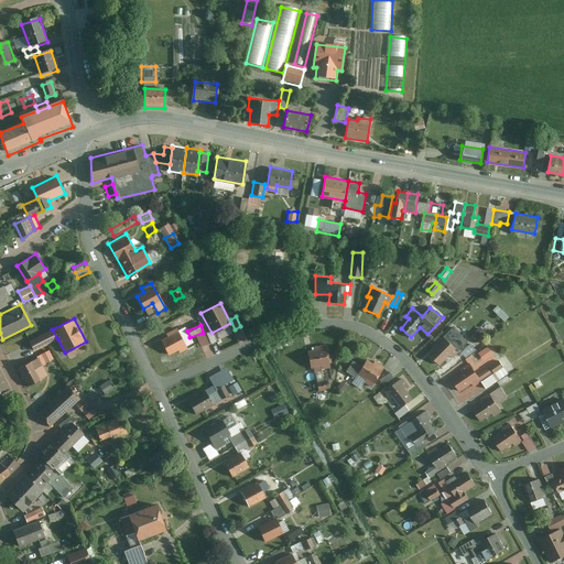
[(454,327),(437,344),(440,345),(430,355),(441,365),(449,356),(453,359),(469,343),(454,327)]
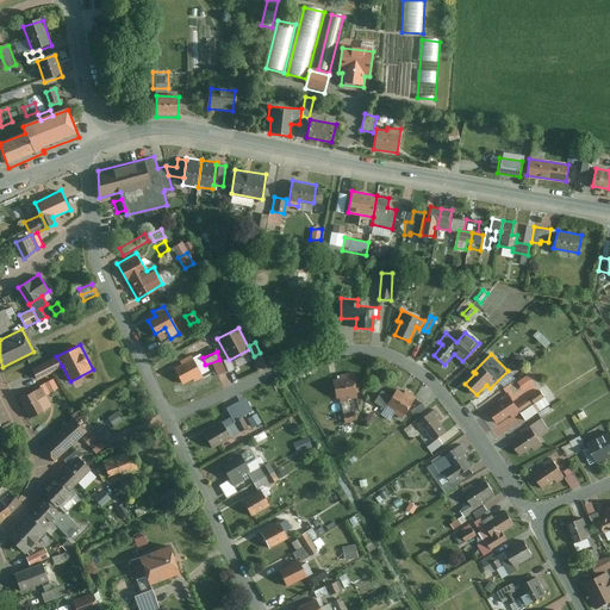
[(180,363),(173,367),(182,384),(192,378),(193,381),(201,378),(190,355),(179,360),(180,363)]
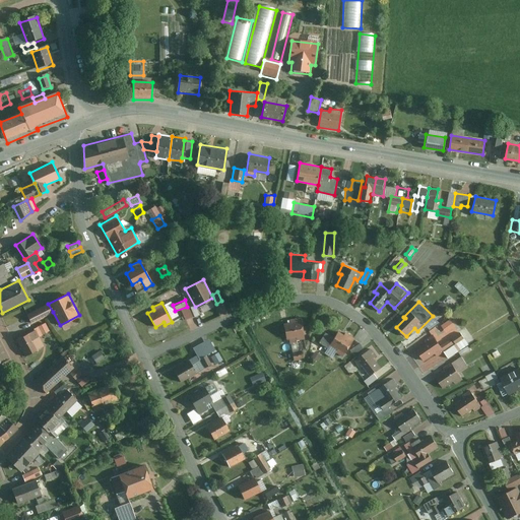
[(53,312),(48,304),(27,314),(33,323),(53,312)]
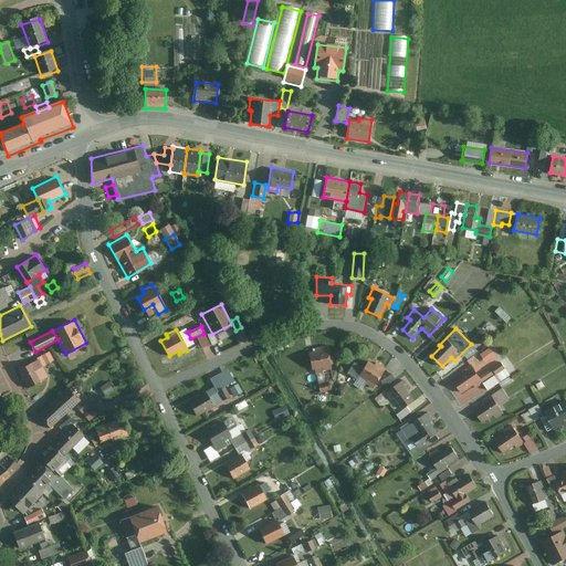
[(211,333),(207,334),(211,346),(216,344),(211,333)]
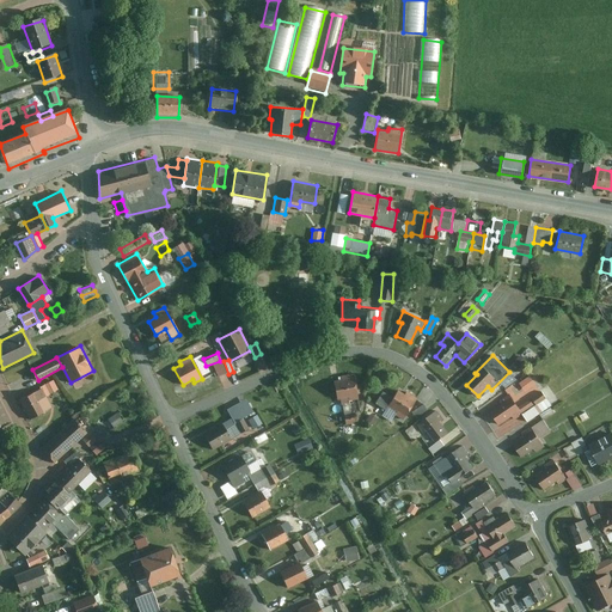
[(341,379),(334,380),(337,398),(340,398),(340,403),(348,402),(348,401),(357,398),(354,373),(341,375),(341,379)]
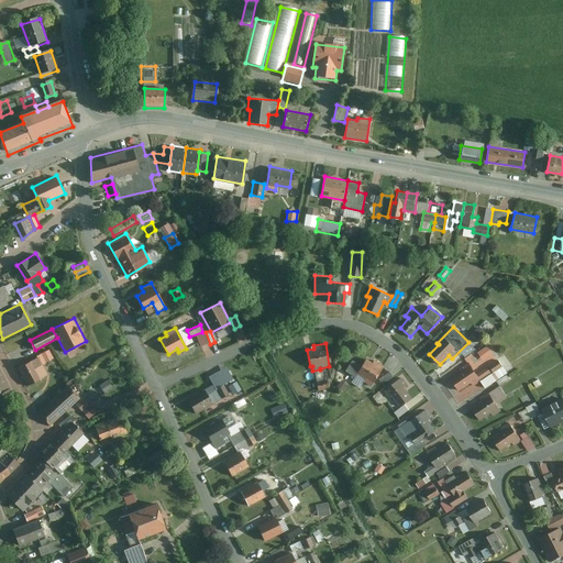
[(487,345),(478,352),(484,360),(493,354),(487,345)]
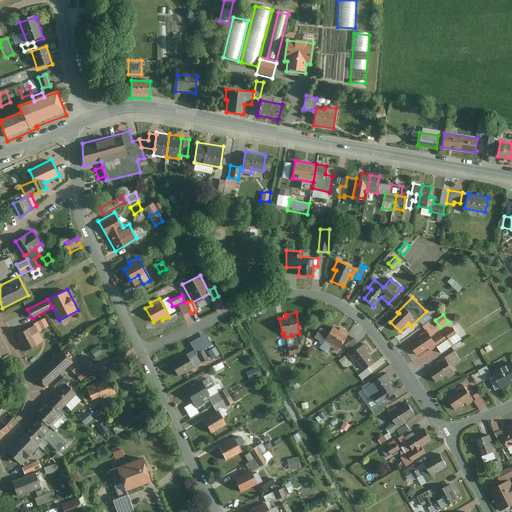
[(35,325),(16,334),(25,350),(38,343),(33,334),(39,331),(35,325)]
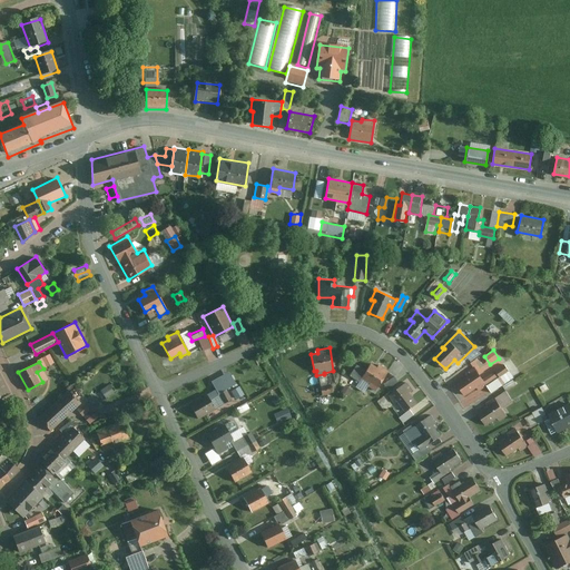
[(377,367),(371,363),(366,370),(356,364),(349,375),(359,381),(361,377),(370,383),(367,385),(375,391),(387,370),(379,365),(377,367)]
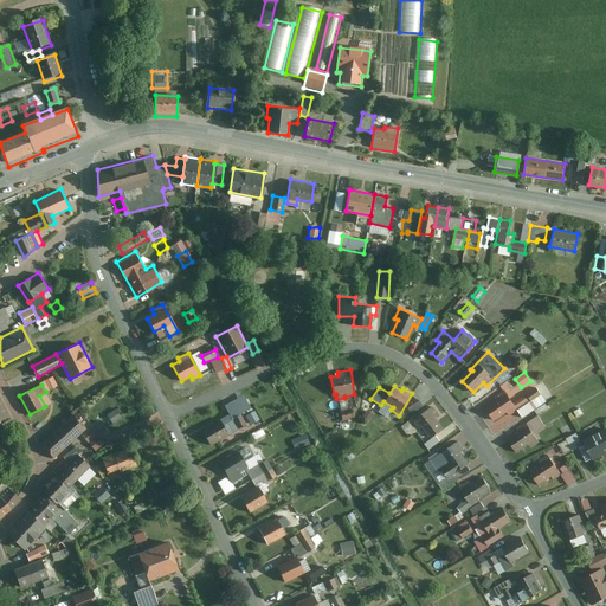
[(536,388),(528,394),(533,401),(541,395),(536,388)]
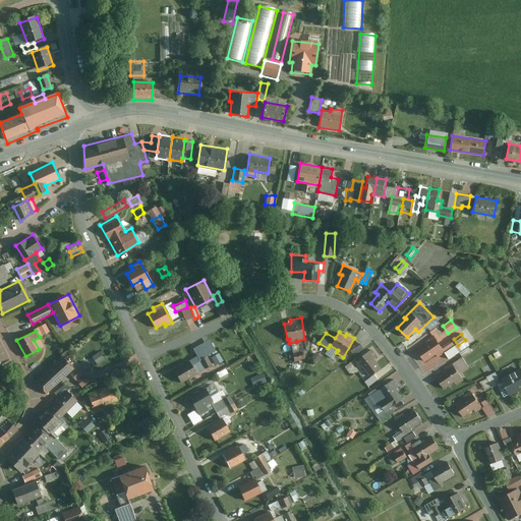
[(428,344),(418,351),(425,361),(436,354),(439,357),(445,352),(455,345),(451,340),(442,346),(433,336),(426,341),(428,344)]
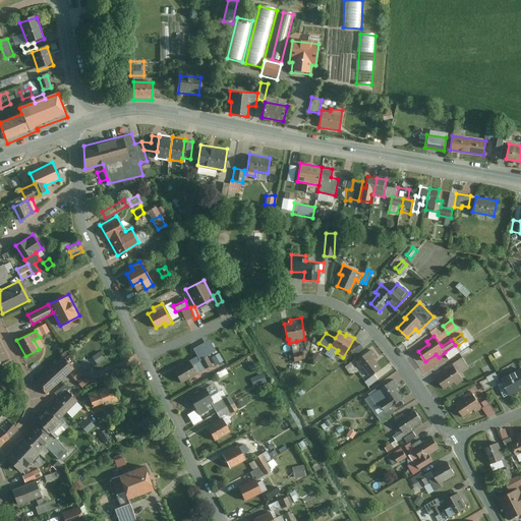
[(0,362),(9,358),(0,341),(0,362)]
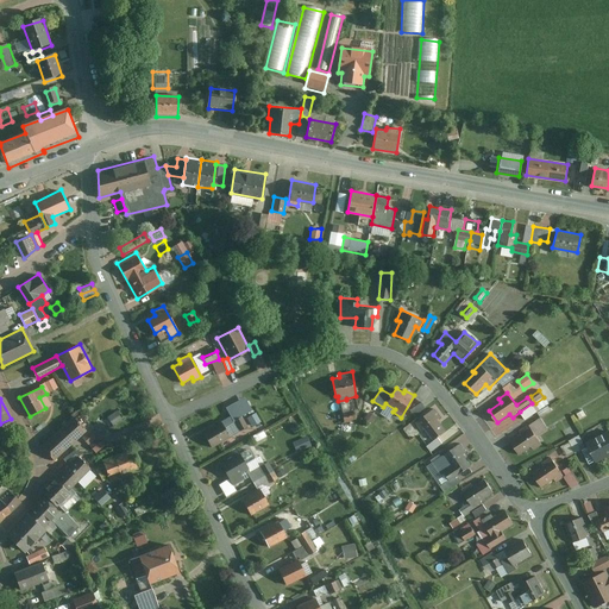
[(421,402),(410,409),(414,415),(425,407),(421,402)]
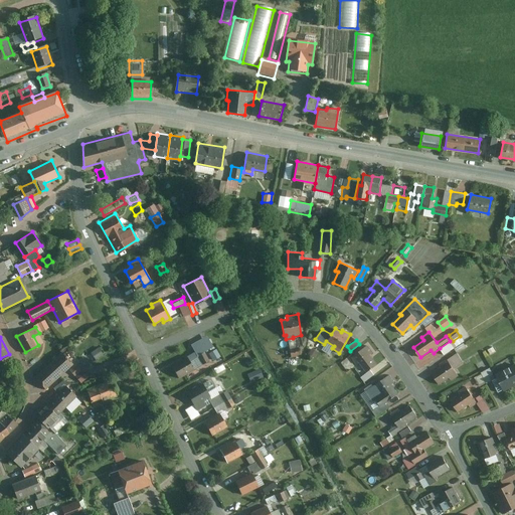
[(203,352),(197,341),(191,345),(197,355),(203,352)]
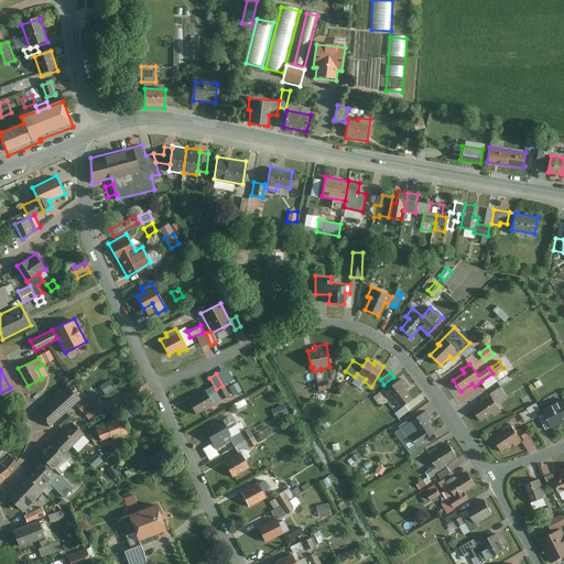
[(492,373),(481,381),(486,388),(497,380),(492,373)]
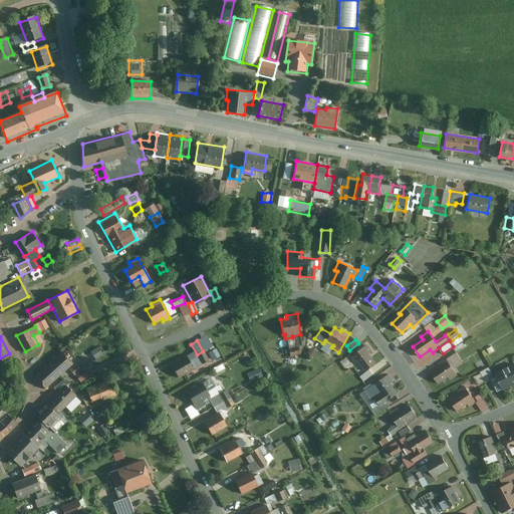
[(463,342),(454,348),(456,351),(466,346),(463,342)]
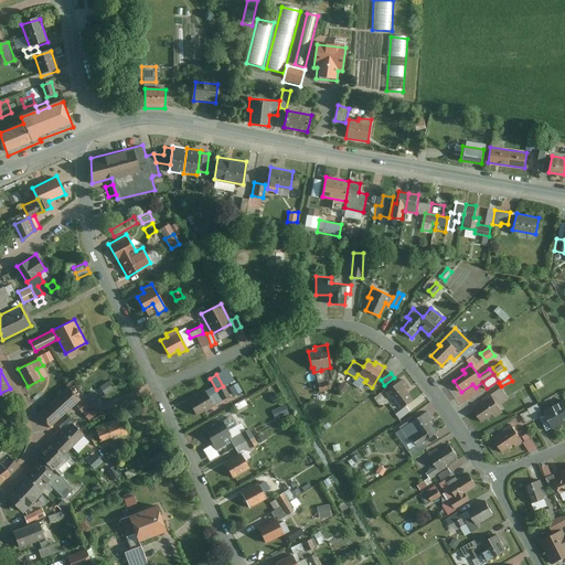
[(403,380),(385,393),(392,401),(395,398),(402,408),(415,400),(406,390),(408,387),(403,380)]
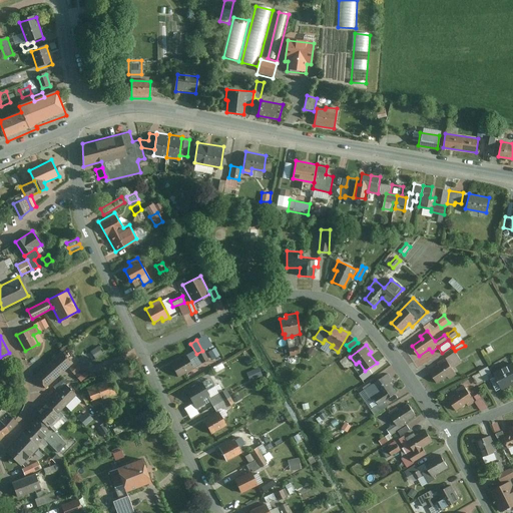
[(99,346),(91,351),(96,357),(103,352),(99,346)]
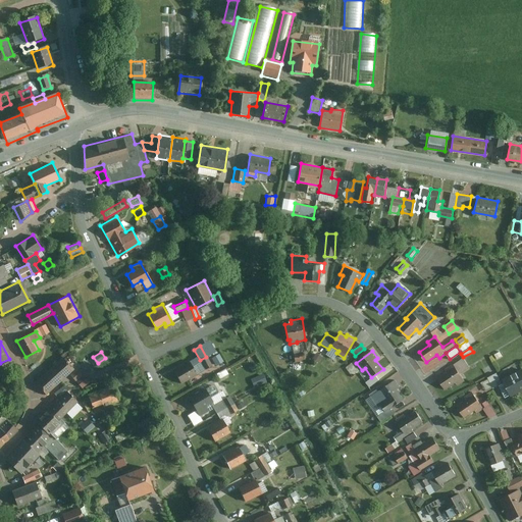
[(304,352),(294,354),(295,361),(305,359),(304,352)]
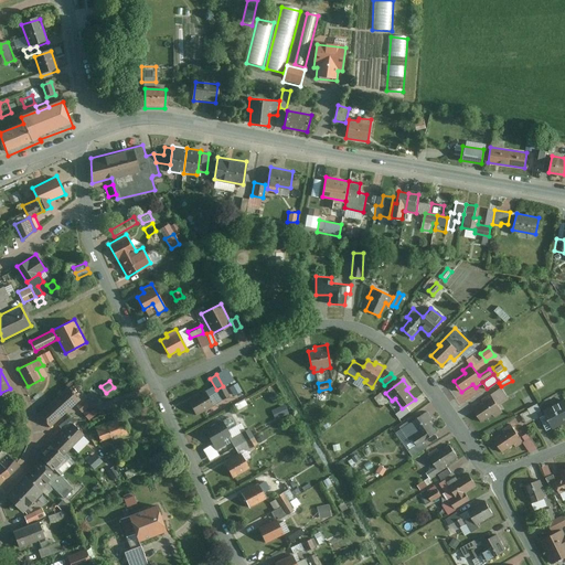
[(349,386),(342,382),(339,387),(344,392),(349,386)]
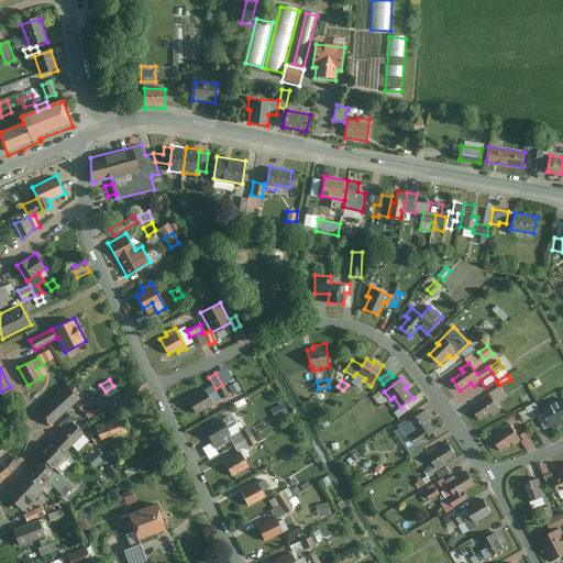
[(68,385),(39,411),(52,424),(80,397),(68,385)]
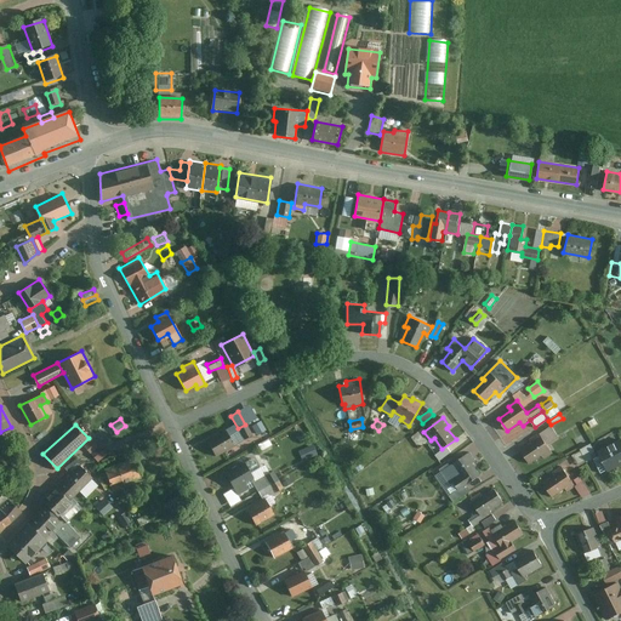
[(245,425),(238,428),(244,439),(251,436),(245,425)]
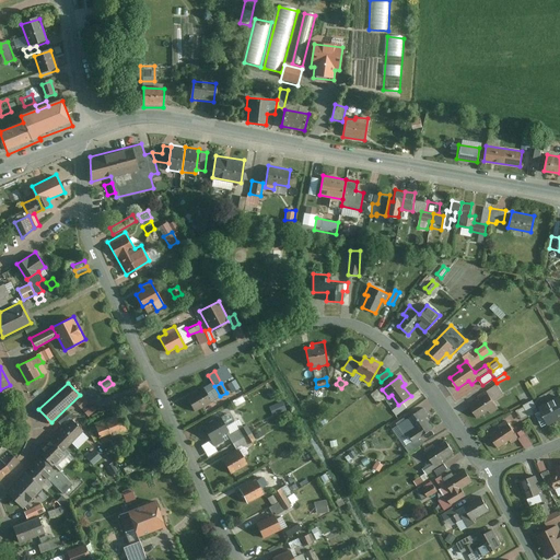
[(497,383),(487,391),(494,401),(504,395),(497,383)]
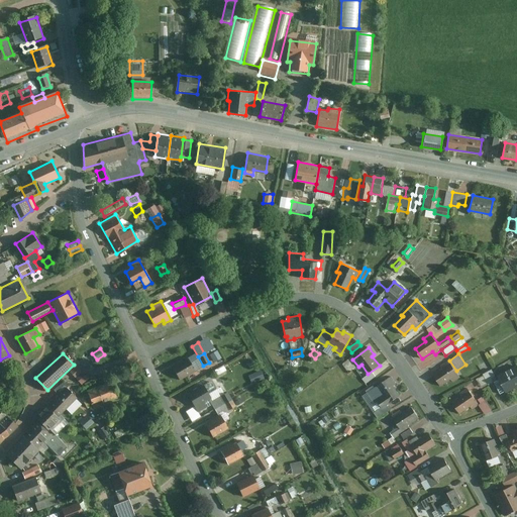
[(331,362),(323,354),(318,360),(326,367),(331,362)]
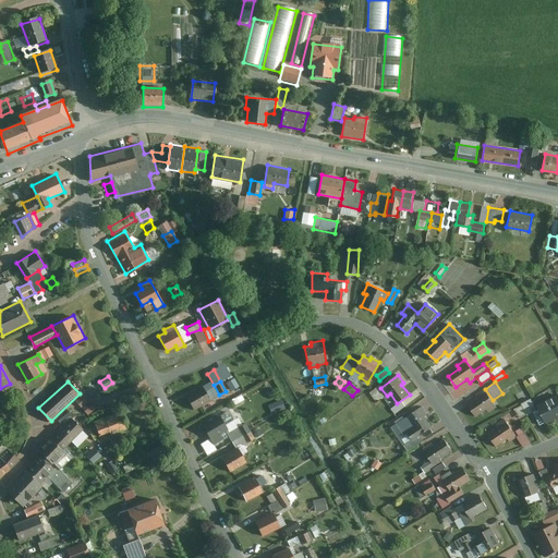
[(202,386),(185,396),(194,410),(210,401),(202,386)]
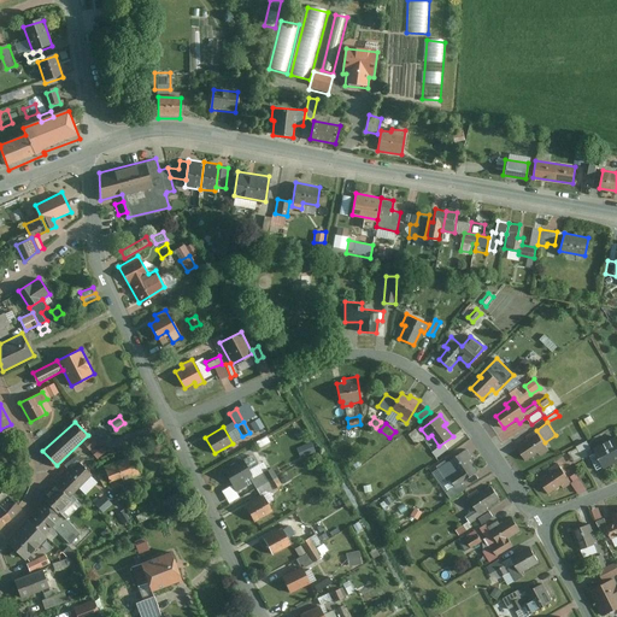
[(529,440),(516,447),(526,462),(539,452),(541,456),(551,450),(545,442),(536,430),(527,438),(529,440)]
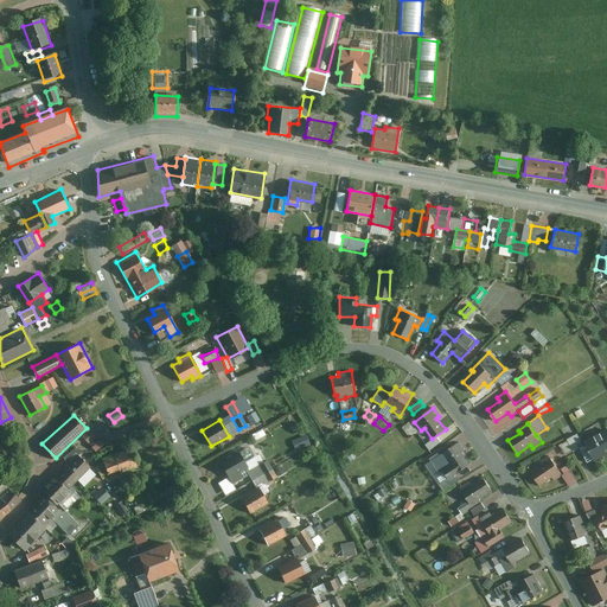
[(606,429),(585,441),(595,460),(606,454),(606,429)]
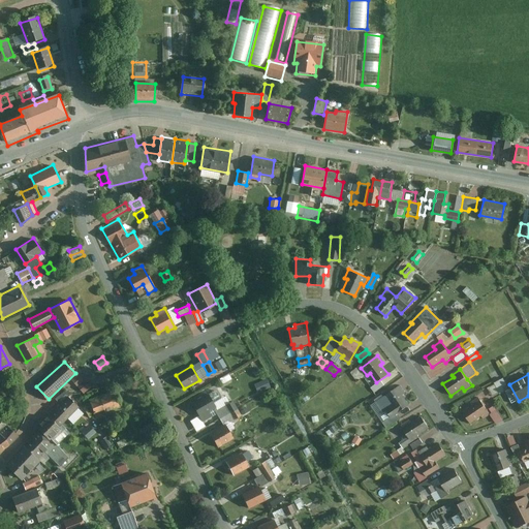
[(78,375),(72,379),(76,385),(83,381),(78,375)]
